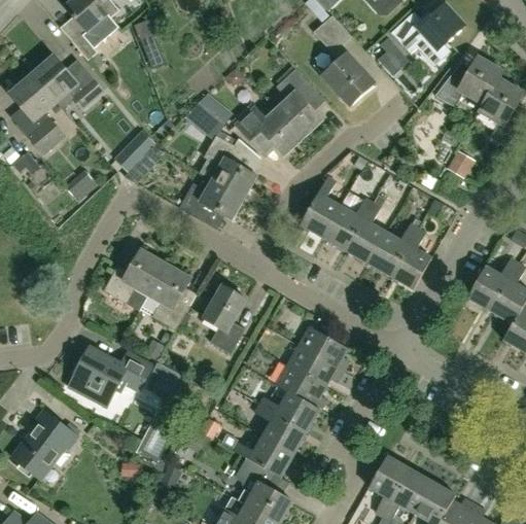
[(70,0),(64,5),(86,31),(98,21),(109,35),(119,26),(111,16),(111,18),(96,0),(70,0)]
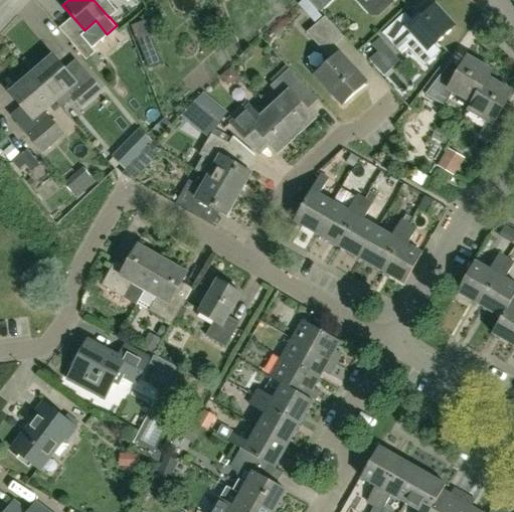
[(94,0),(109,17),(109,16),(117,9),(109,0),(94,0)]
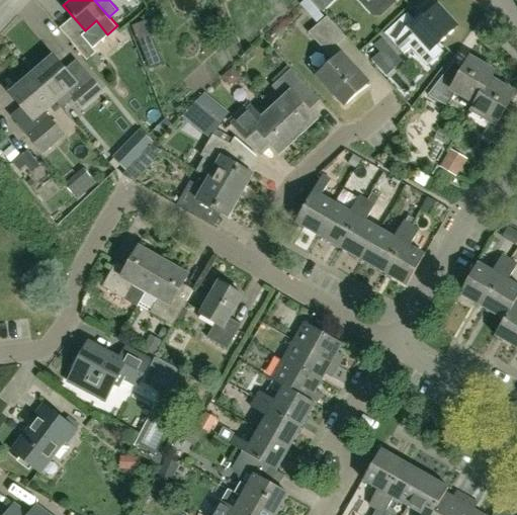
[(326,13),(325,15),(312,0),(302,0),(299,2),(318,22),(309,30),(334,57),(318,72),(344,102),(368,80),(335,44),(345,34),(326,13)]
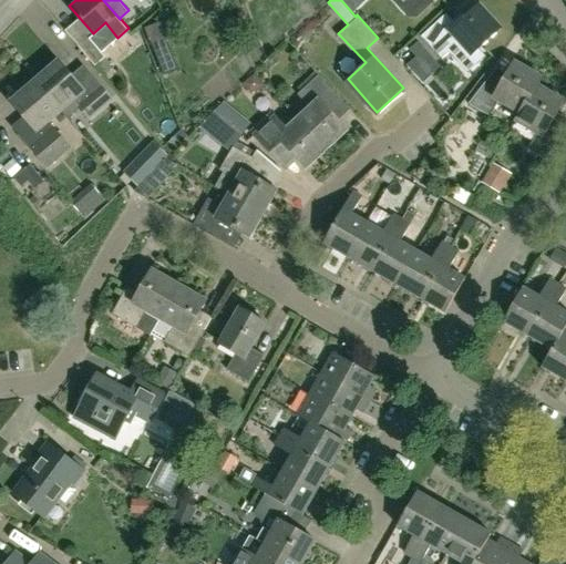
[(392,0),(407,16),(417,16),(432,1),(431,0),(392,0)]
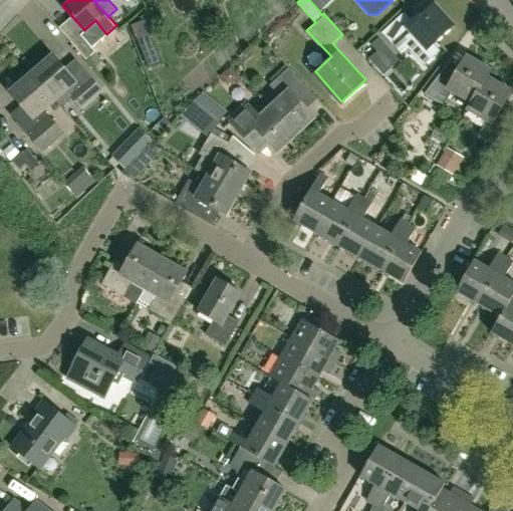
[(427,48),(454,24),(434,3),(414,21),(404,11),(381,32),(400,51),(416,36),(427,48)]
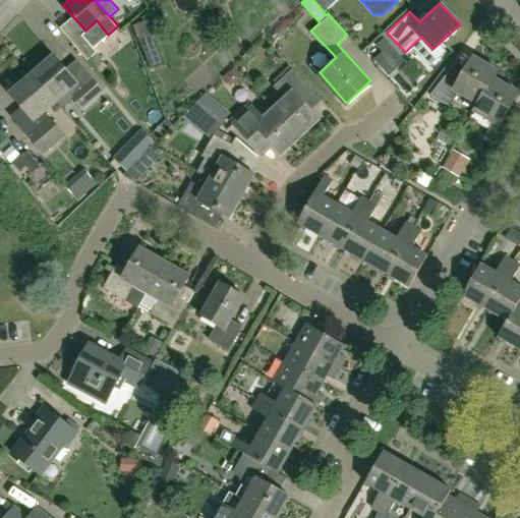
[(87,58),(97,51),(81,33),(72,41),(87,58)]
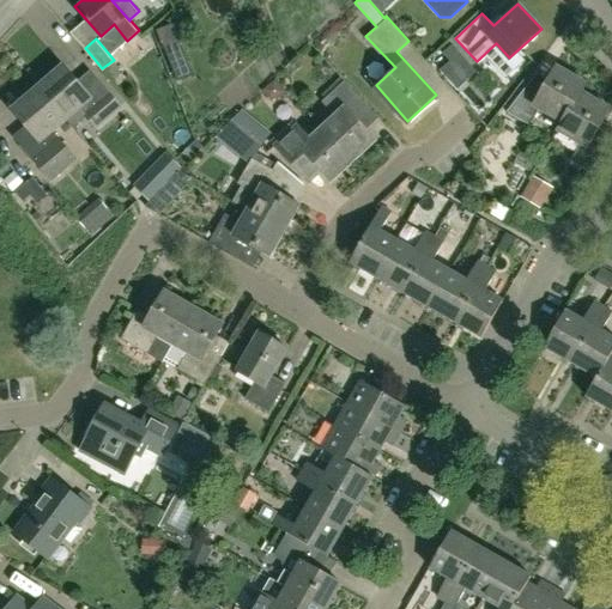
[(64,64),(37,86),(64,116),(78,105),(95,125),(120,103),(96,75),(83,87),(64,64)]
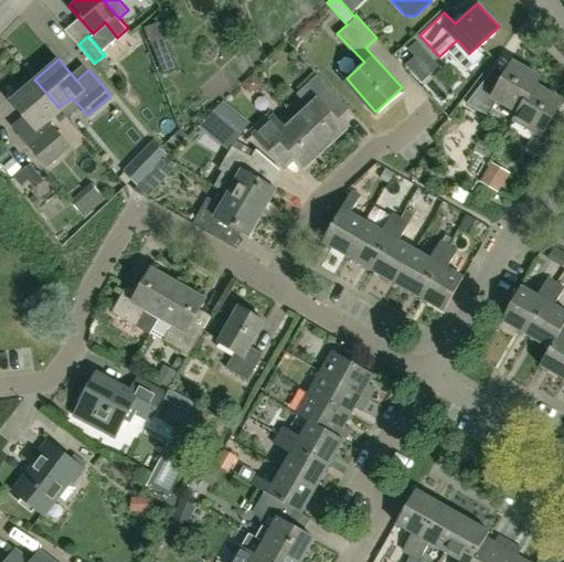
[(534,84),(535,84),(540,76),(512,61),(500,83),(488,75),(466,103),(487,115),(497,98),(518,110),(519,110),(534,84)]
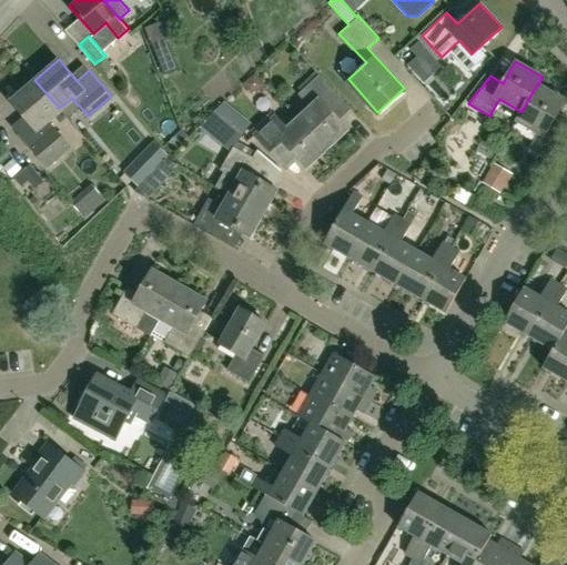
[(250,94),(263,86),(251,67),(238,76),(250,94)]
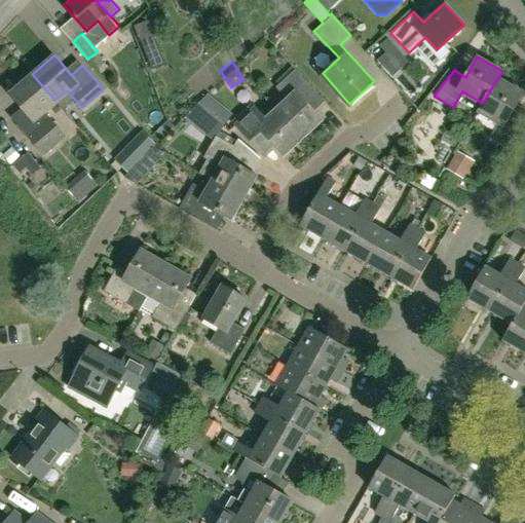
[(287,98),(276,107),(303,136),(323,119),(305,100),(315,89),(296,68),(276,86),(287,98)]
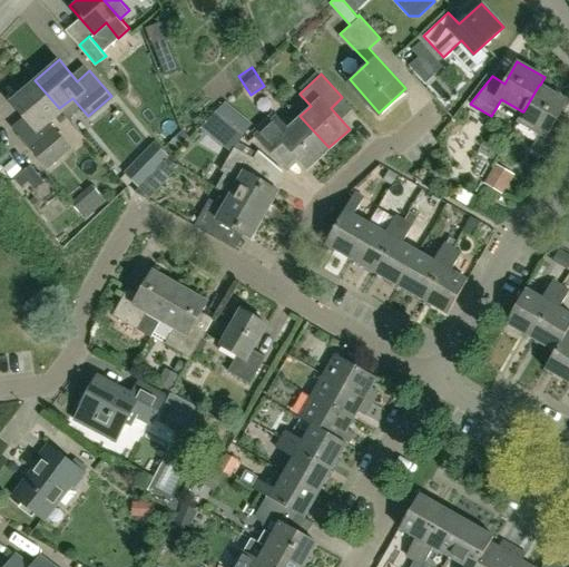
[(47,119),(59,108),(35,80),(11,100),(29,121),(18,132),(47,167),(71,146),(62,137),(47,119)]
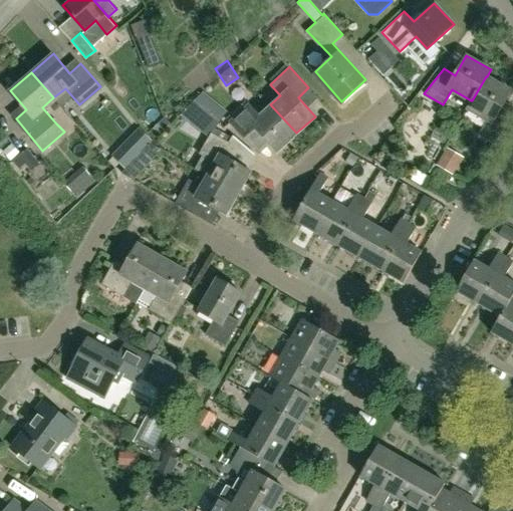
[(487,76),(486,76),(472,100),(471,100),(467,107),(486,119),(478,134),(494,144),(510,116),(499,109),(510,90),(487,76)]
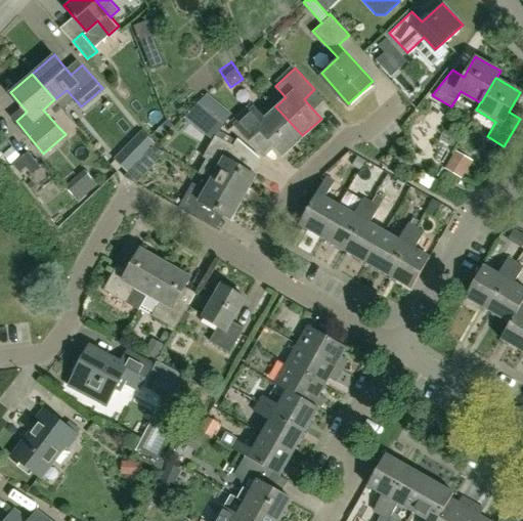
[(203,121),(214,104),(195,92),(184,109),(203,121)]
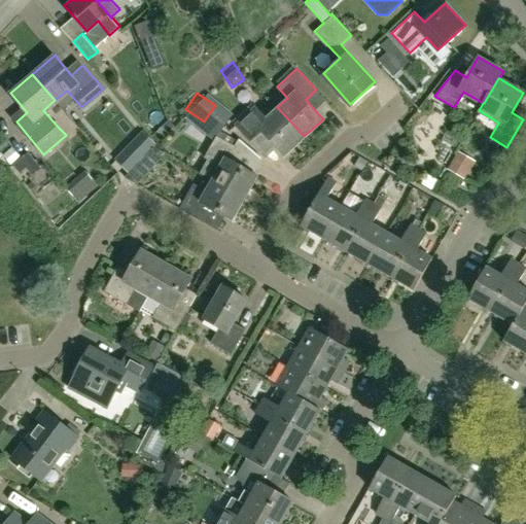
[(236,124),(255,146),(265,156),(276,146),(284,154),(304,136),(277,107),(267,117),(255,106),(236,124)]
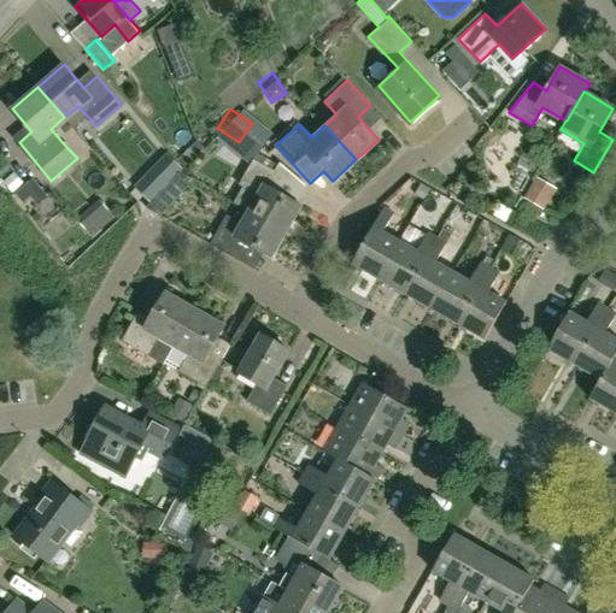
[(285,175),(254,158),(253,157),(239,182),(244,184),(234,200),(248,207),(248,208),(286,230),(301,204),(276,189),(285,175)]
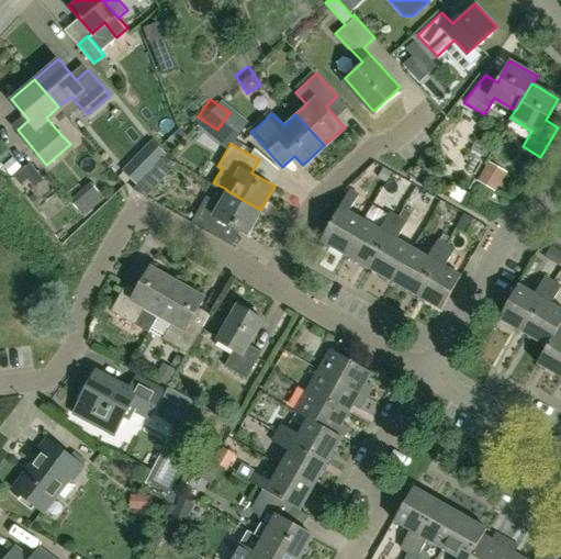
[(165,178),(172,161),(154,152),(145,168),(165,178)]
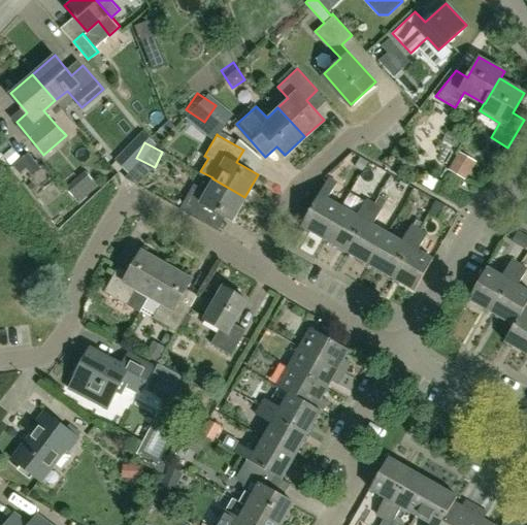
[(453,148),(441,164),(458,174),(468,158),(453,148)]
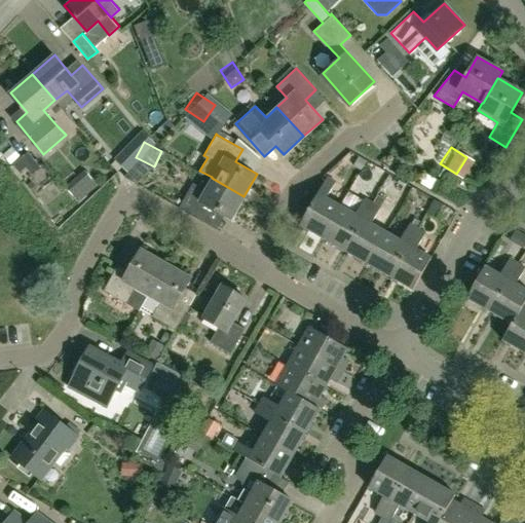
[(346,151),(344,158),(352,160),(345,185),(369,192),(378,161),(346,151)]
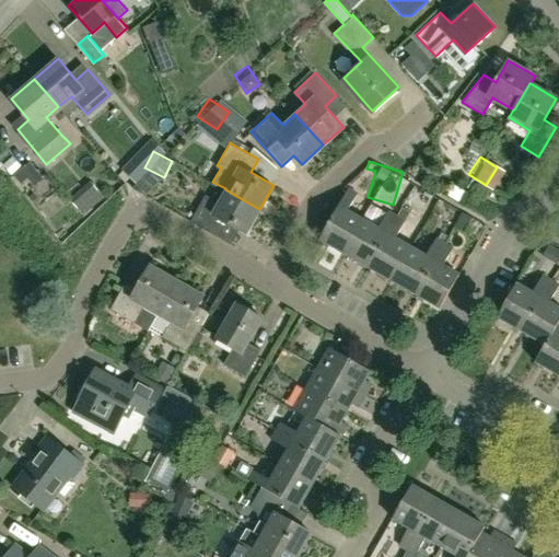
[(484,199),(489,189),(476,182),(470,192),(484,199)]
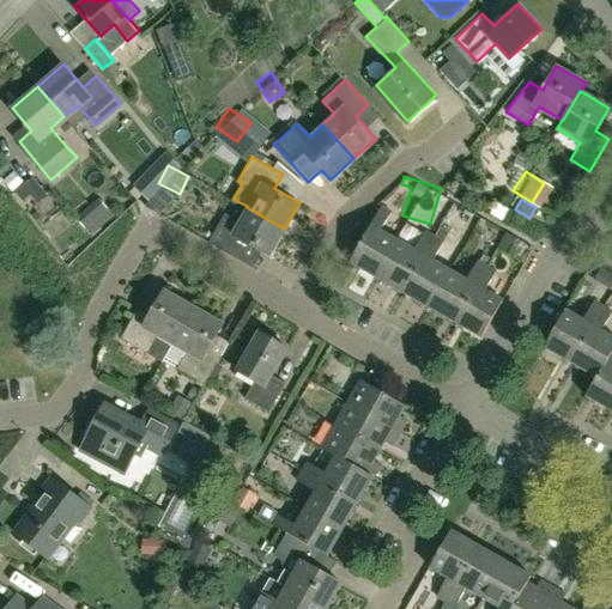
[(96,201),(74,220),(84,231),(105,213),(96,201)]
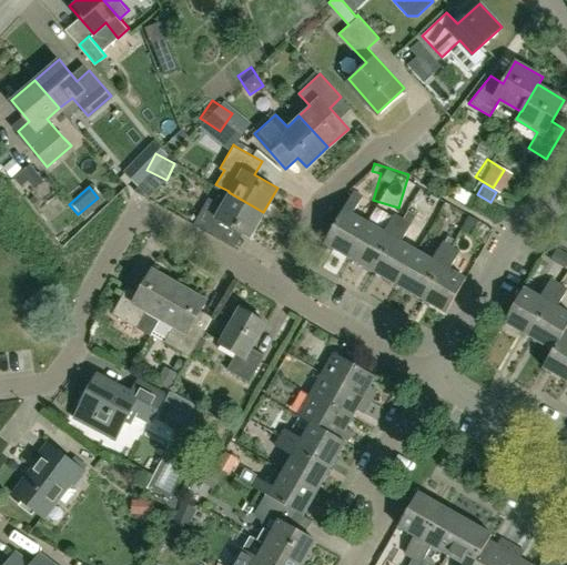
[(347,255),(367,221),(352,211),(362,194),(353,189),(323,241),(347,255)]
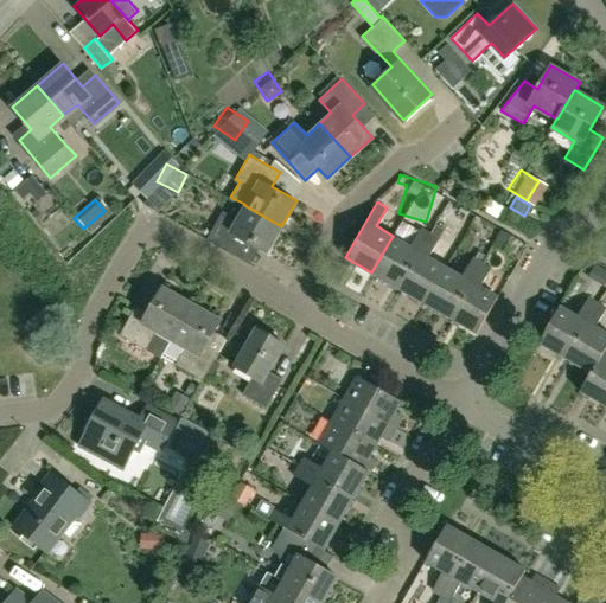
[(267,251),(281,226),(244,205),(237,217),(225,210),(221,219),(216,220),(206,237),(236,254),(246,238),(267,251)]
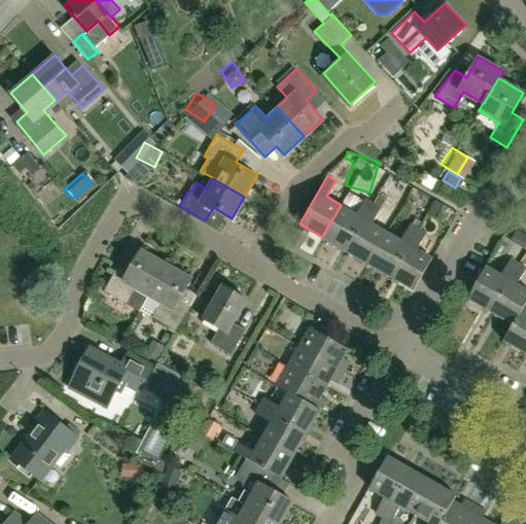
[(417,205),(414,186),(398,189),(402,208),(417,205)]
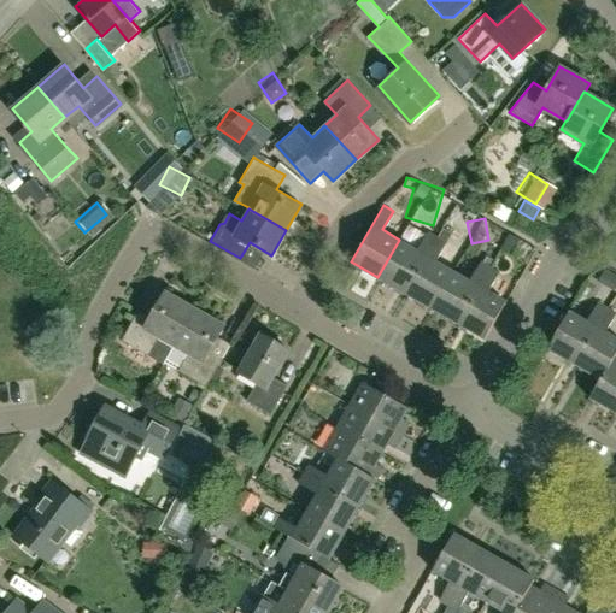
[(430,307),(452,269),(435,259),(446,241),(445,240),(451,230),(441,225),(435,235),(436,235),(404,292),(430,307)]
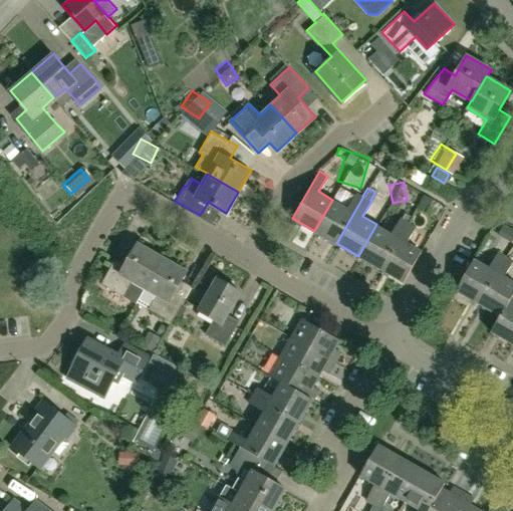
[(336,243),(363,196),(362,196),(355,192),(346,208),(332,200),(314,231),(336,243)]
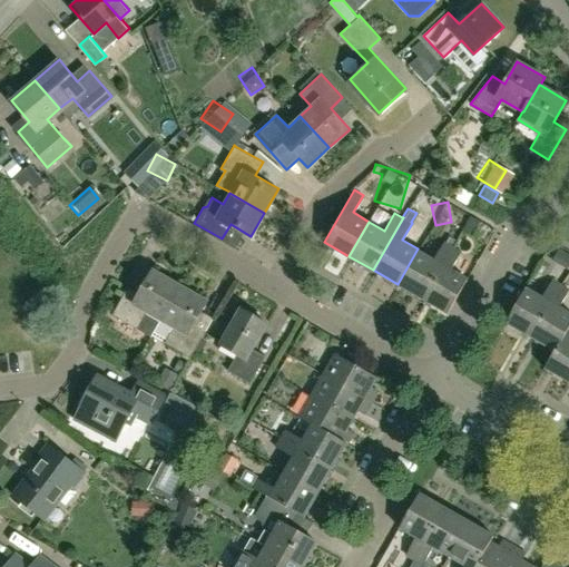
[(422,297),(452,246),(443,241),(433,257),(418,248),(398,284),(422,297)]
